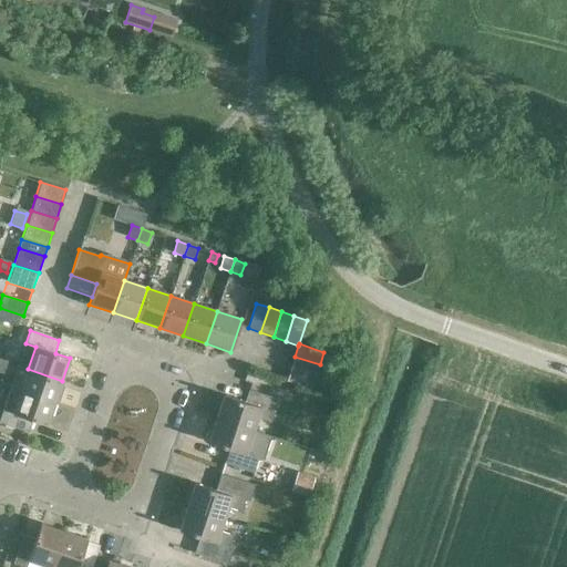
[(320,364),(295,357),(290,369),(316,378),(320,364)]
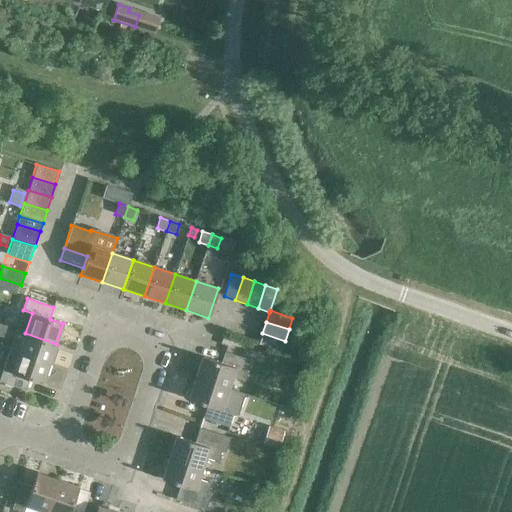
[(16,330),(9,350),(18,353),(49,364),(56,344),(25,333),(16,330)]
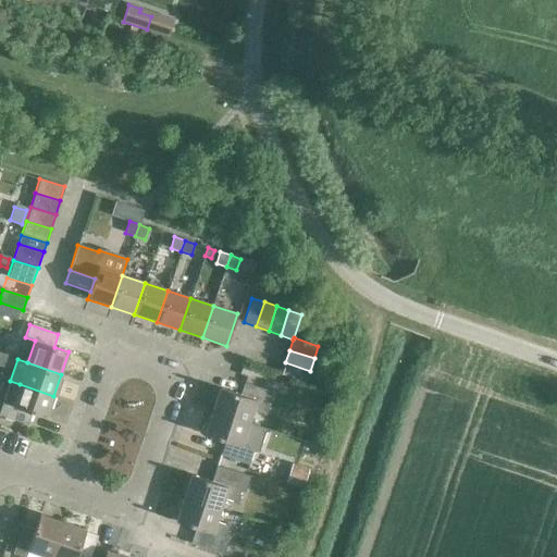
[(310,371),(285,362),(281,375),(306,383),(310,371)]
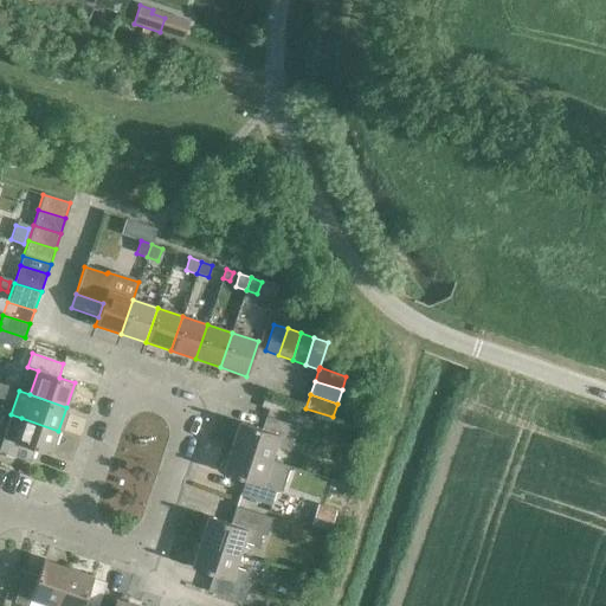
[(298,412),(294,425),(309,431),(314,418),(298,412)]
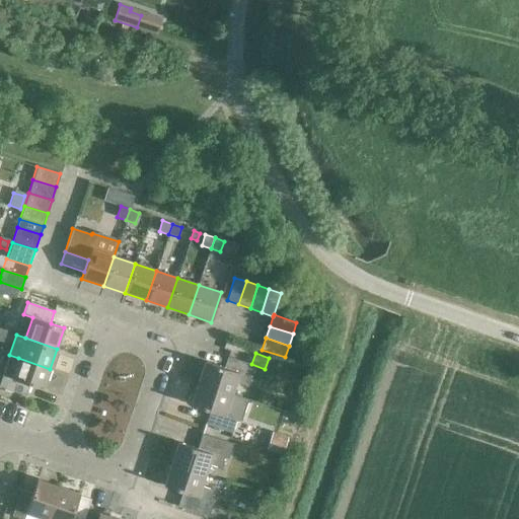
[(50,369),(18,358),(9,355),(0,382),(0,387),(25,396),(29,385),(43,389),(50,369)]
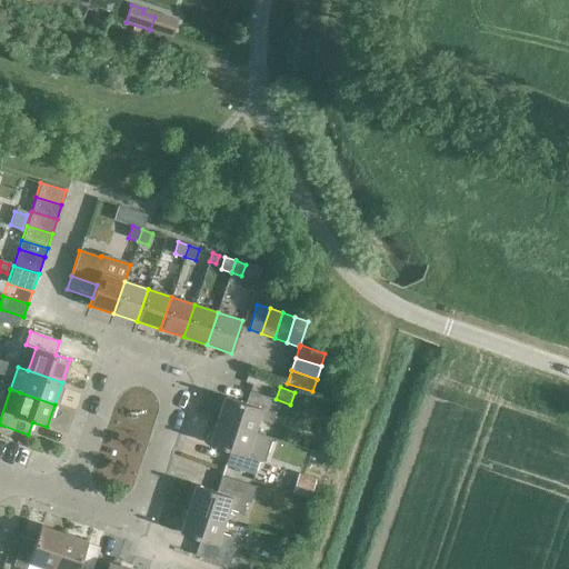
[(225,397),(217,420),(253,432),(258,420),(271,425),(279,401),(249,391),(245,403),(225,397)]
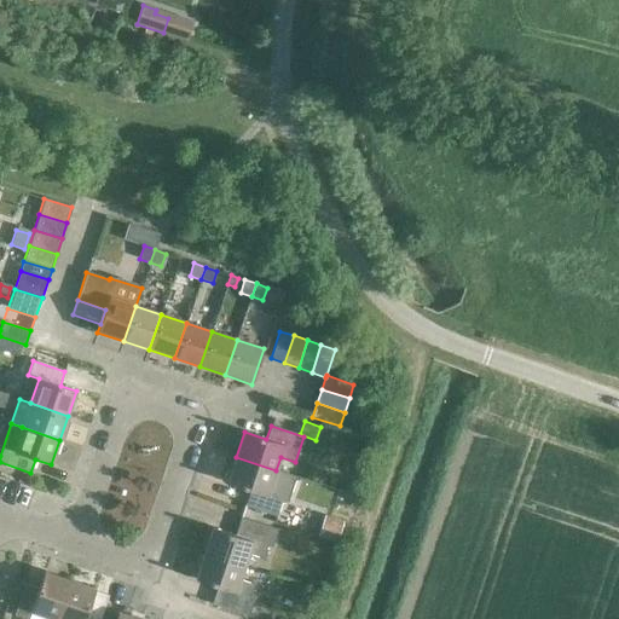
[(249,491),(244,507),(277,518),(282,502),(287,503),(295,478),(276,470),(236,457),(227,484),(249,491)]
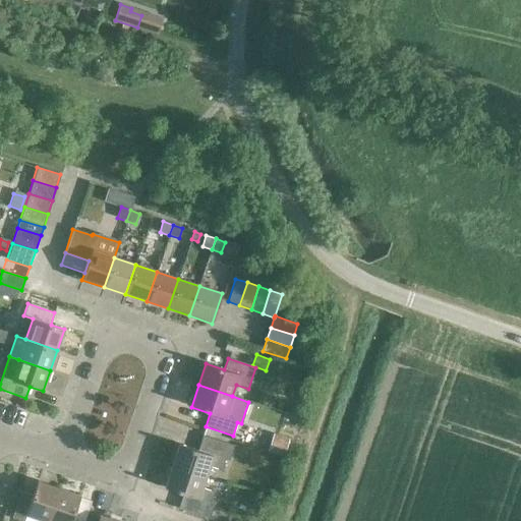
[(172,466),(206,477),(209,466),(221,470),(225,460),(228,461),(233,446),(203,436),(197,451),(179,445),(172,466)]
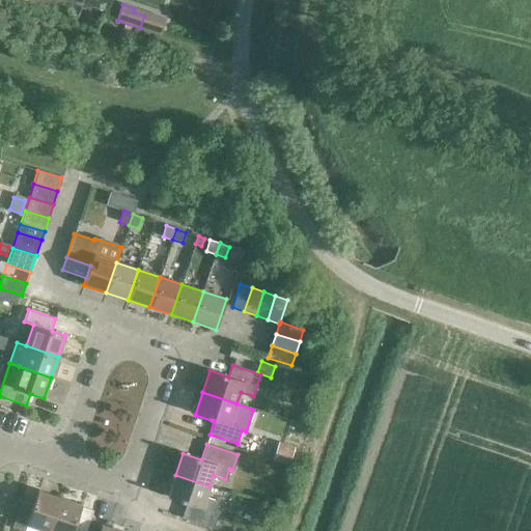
[(278,445),(272,462),(288,468),(294,450),(278,445)]
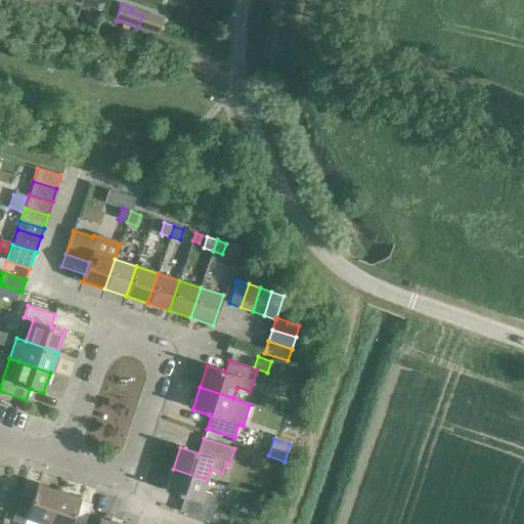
[(207,480),(173,469),(166,490),(184,497),(179,512),(210,522),(215,507),(212,506),(215,495),(203,491),(207,480)]
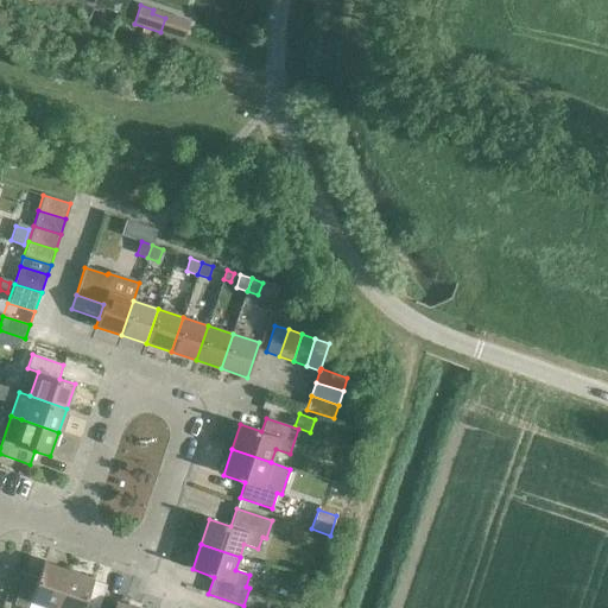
[(24,574),(13,606),(21,607),(55,607),(68,570),(43,562),(38,578),(24,574)]
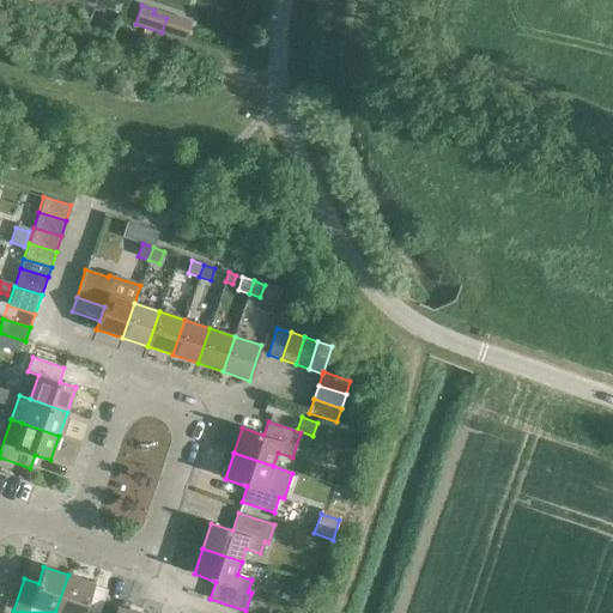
[(68,575),(55,612),(98,612),(102,605),(107,590),(93,586),(93,584),(68,575)]
